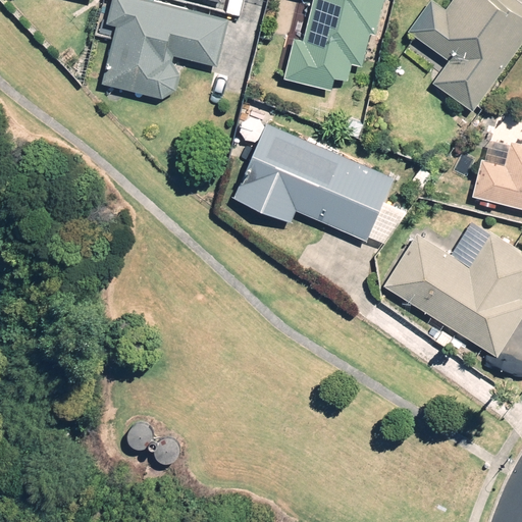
[(217,65),(228,17),(157,0),(112,0),(107,22),(116,24),(102,83),(163,98),(176,89),(179,73),(171,61),(173,55),(217,65)]
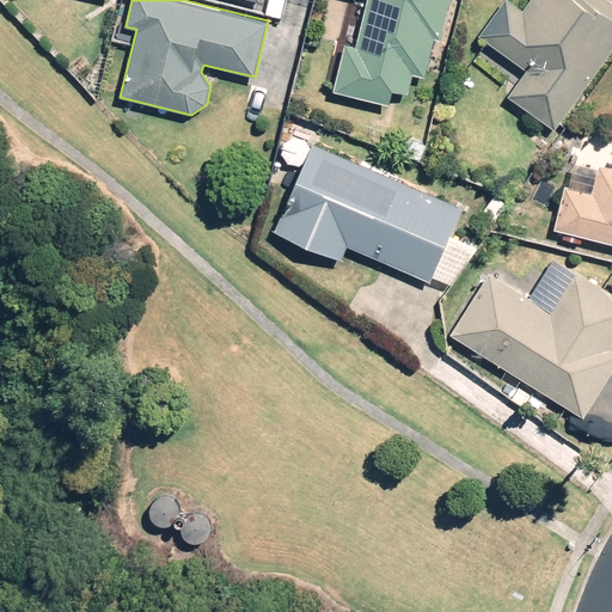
[(285,0),(269,0),(267,13),(281,17),(285,0)]
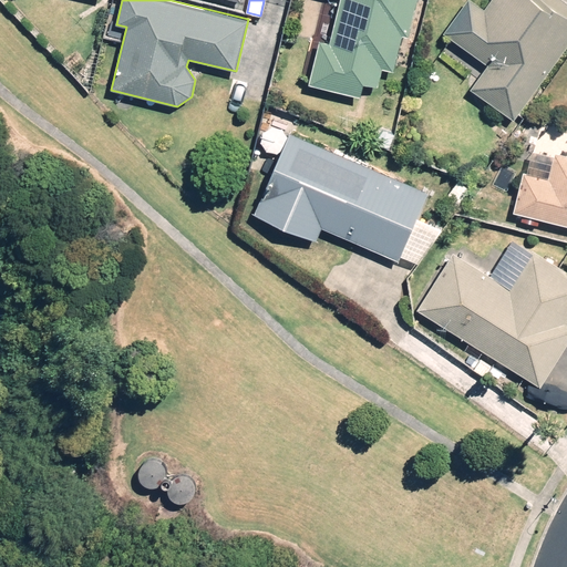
[(340,0),(331,43),(320,40),(310,85),(360,96),(363,83),(378,86),(382,69),(393,72),(401,35),(409,37),(416,0),(340,0)]
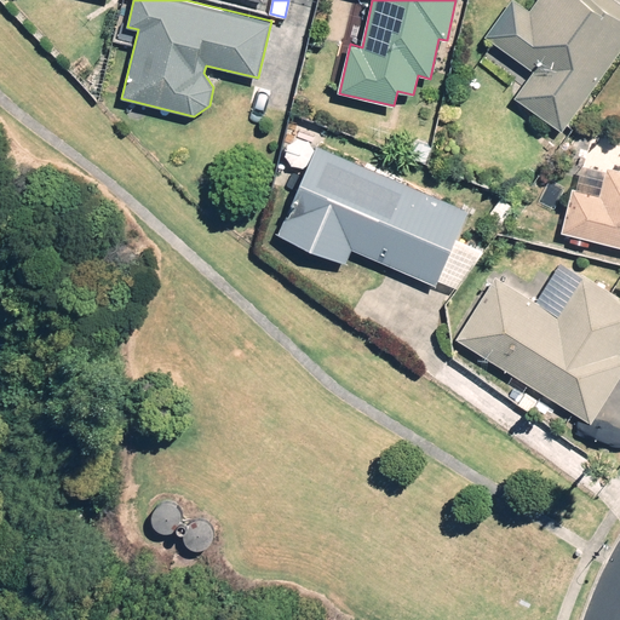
[(562,131),(619,51),(619,1),(618,0),(535,0),(529,10),(515,0),(510,0),(484,36),(533,72),(515,96),(562,131)]
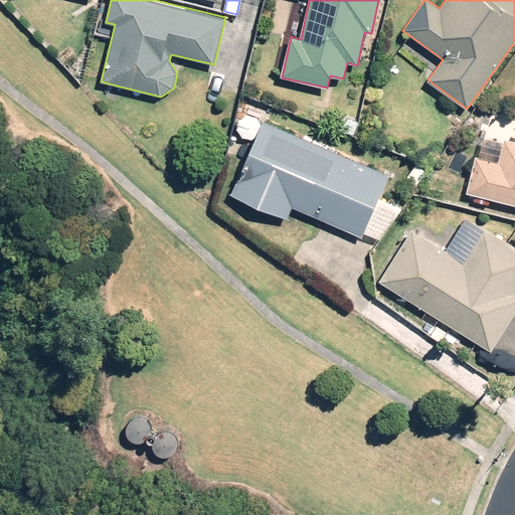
[(358,122),(344,117),(339,130),(354,135),(358,122)]
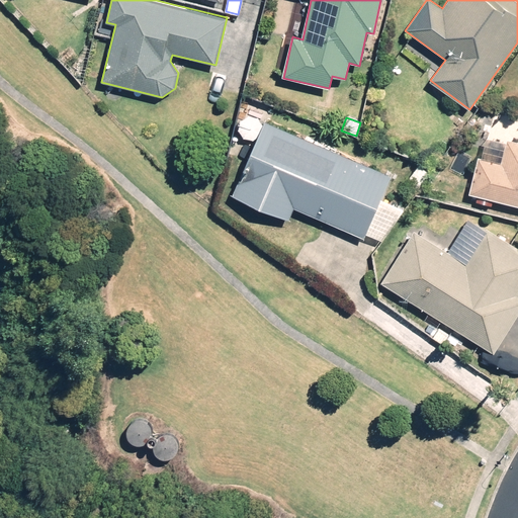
[(392,174),(265,120),(233,195),(289,220),(294,207),(364,238),(366,234),(381,240),(404,208),(381,198),(392,174)]
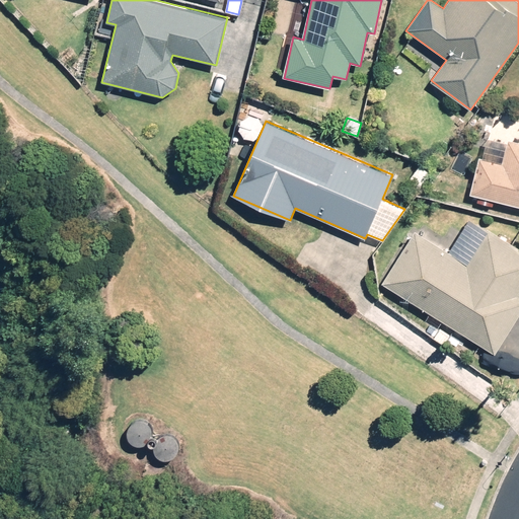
[(495,200),(518,206),(518,142),(508,139),(507,143),(487,138),(482,158),(478,157),(469,194),(477,196),(476,202),(493,206),(495,200)]
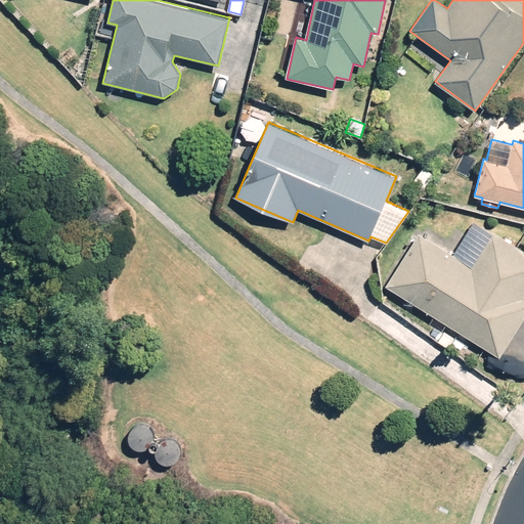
[(424,188),(435,175),(424,166),(412,179),(424,188)]
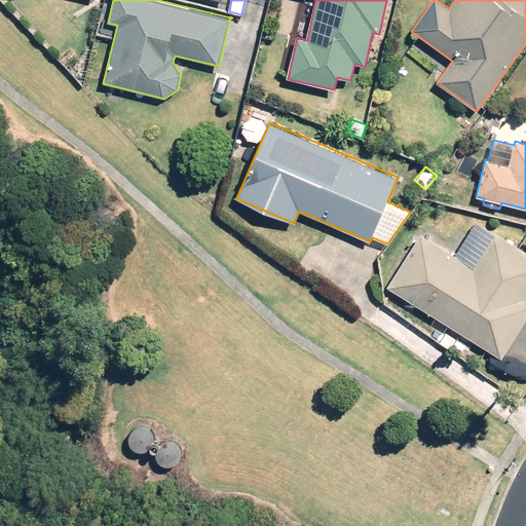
[(420,233),(386,288),(501,360),(525,318),(525,299),(525,300),(525,298),(525,251),(493,230),(472,265),(420,233)]
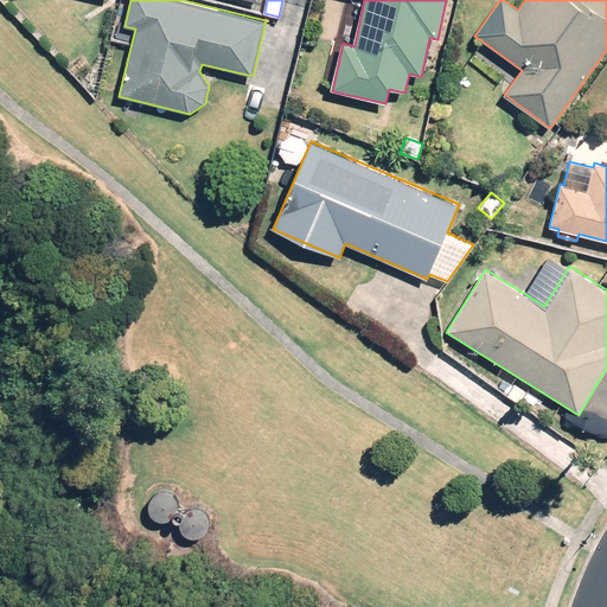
[(148,512),(151,516),(154,519),(159,521),(164,521),(168,518),(172,516),(174,511),(176,508),(174,503),(173,498),(170,494),(165,493),(160,492),(157,493),(152,496),(149,499),(147,503),(147,508),(148,512)]
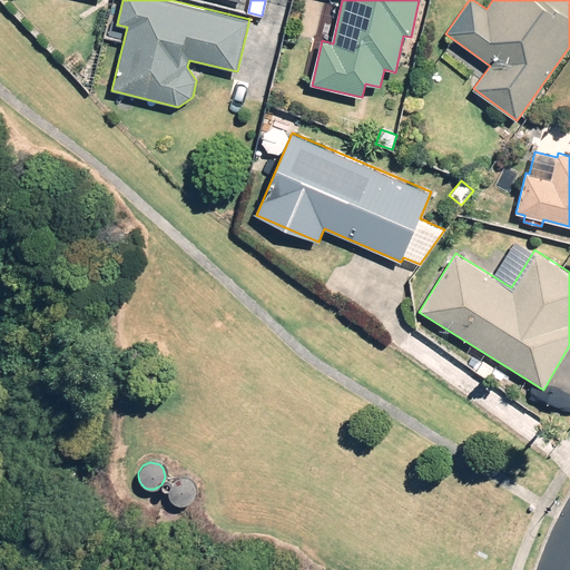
[(172,497),(174,501),(177,503),(182,504),(186,504),(190,502),(194,500),(196,497),(197,492),(196,488),(194,483),(192,481),(187,479),(183,478),(178,479),(175,481),(172,484),(170,489),(170,493),(172,497)]
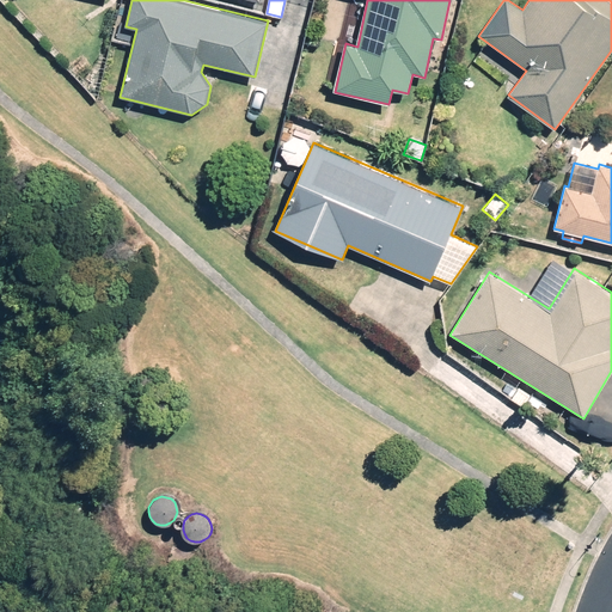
All buildings are outlined.
